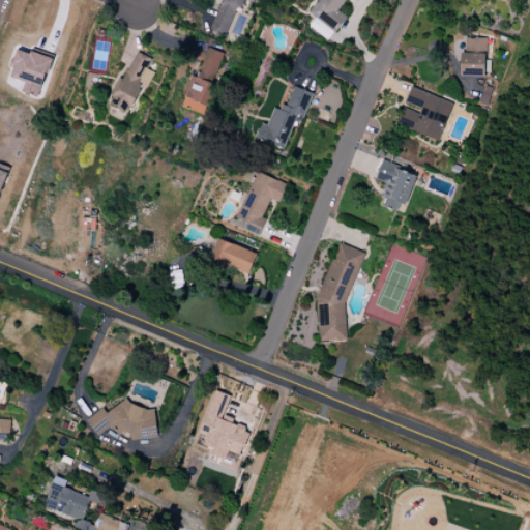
[(223,0),(211,29),(227,35),(237,8),(243,8),(246,1),(254,3),(255,0),(223,0)]
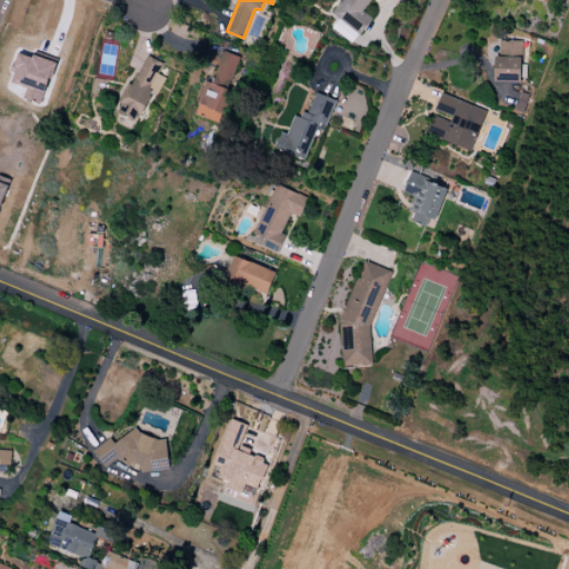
[(343,0),(333,13),(361,36),(373,20),(363,11),(371,0),(343,0)]
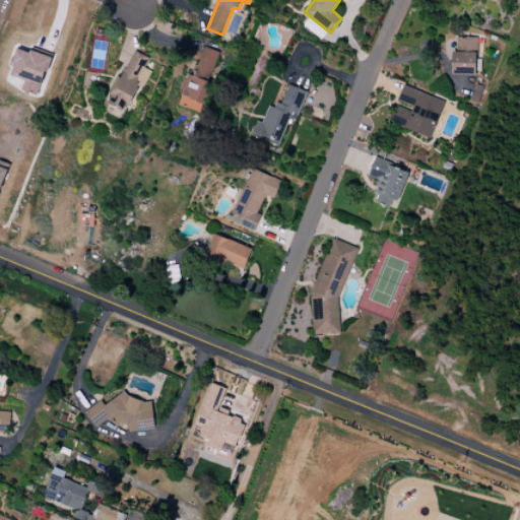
[(457,38),(457,52),(453,52),(453,75),(476,75),(477,38),(457,38)]
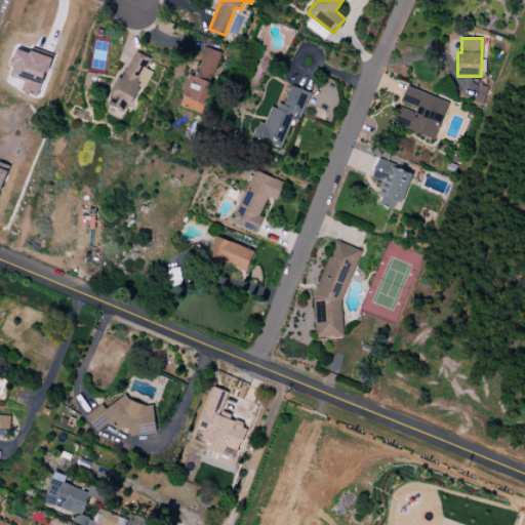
[(208,47),(198,74),(190,71),(179,98),(184,99),(180,107),(203,116),(214,86),(209,84),(221,53),(208,47)]
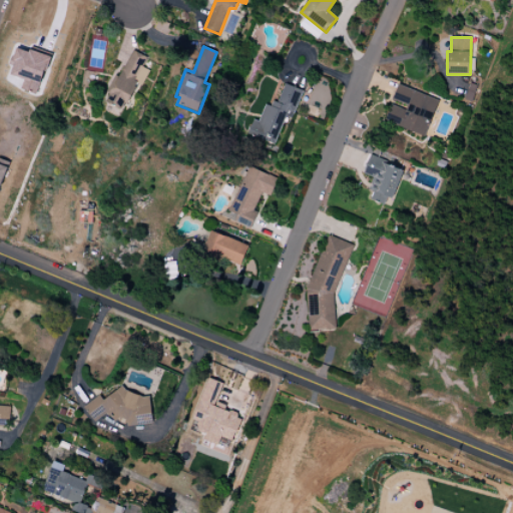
[(10,75),(24,80),(22,87),(37,92),(48,57),(17,47),(11,65),(13,66),(10,75)]
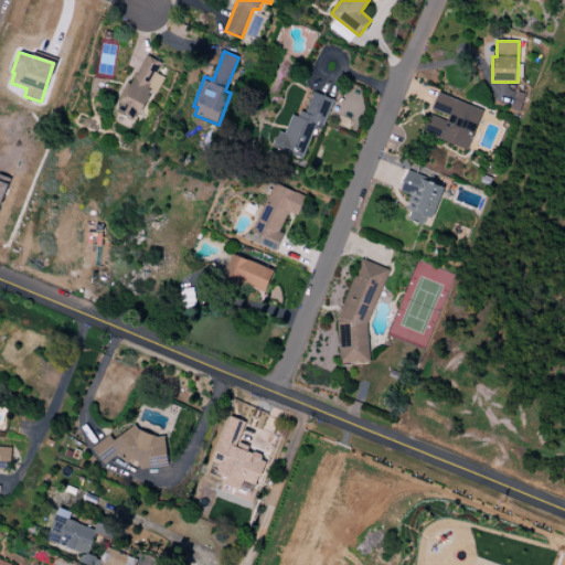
[(148,56),(116,113),(136,124),(153,93),(148,89),(161,64),(148,56)]
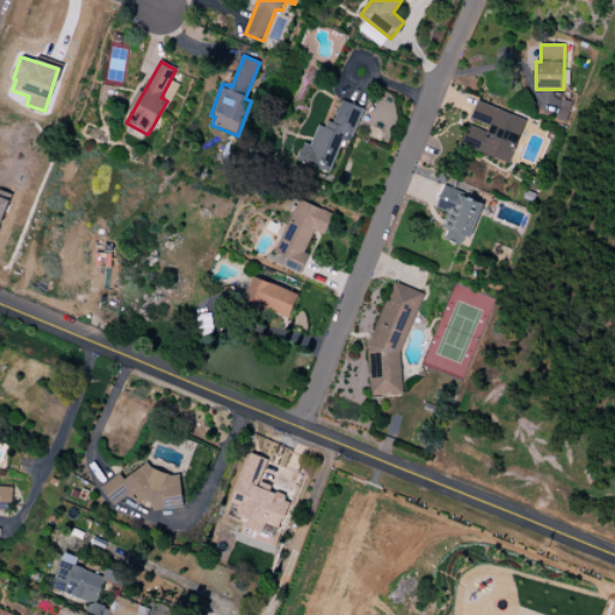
[(342,102),(334,124),(328,123),(326,127),(318,124),(302,166),(329,177),(344,141),(348,143),(362,111),(342,102)]
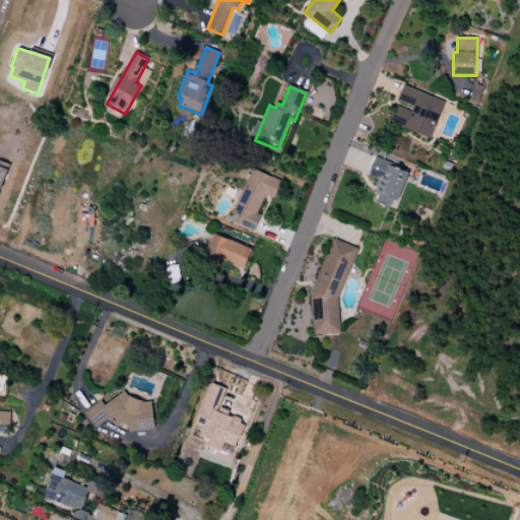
[(404,86),(390,123),(431,139),(445,103),(404,86)]
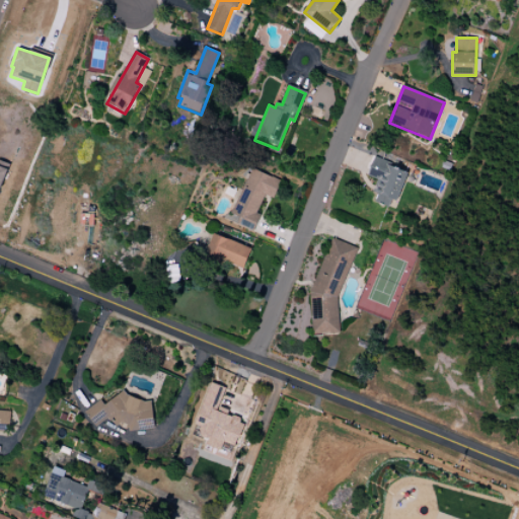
[(375,156),(367,177),(378,181),(373,193),(378,195),(375,204),(388,209),(392,200),(397,202),(409,174),(386,165),(388,161),(375,156)]
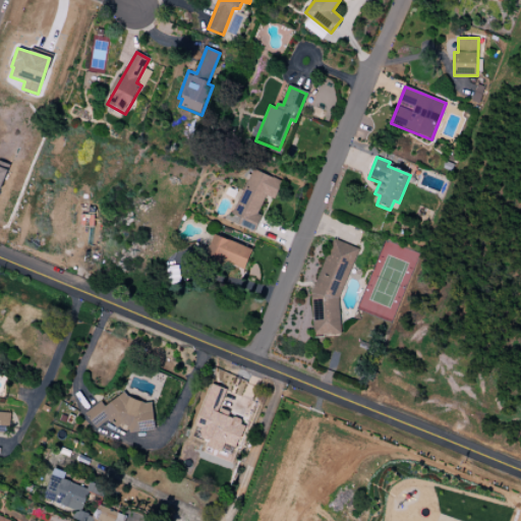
[(253,168),(228,222),(255,234),(264,217),(257,214),(267,195),(275,198),(282,181),(253,168)]
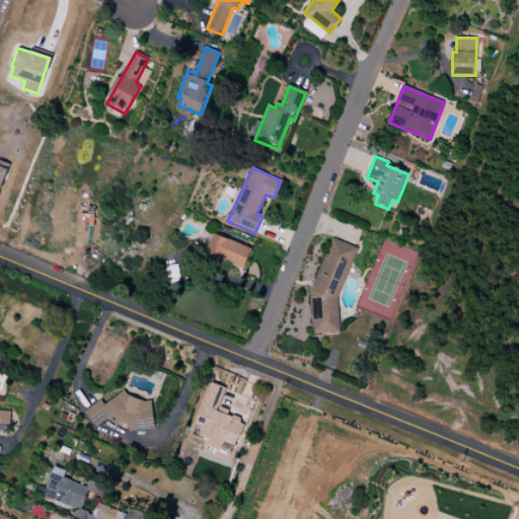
[(214,232),(205,257),(225,265),(226,263),(246,270),(254,247),(214,232)]
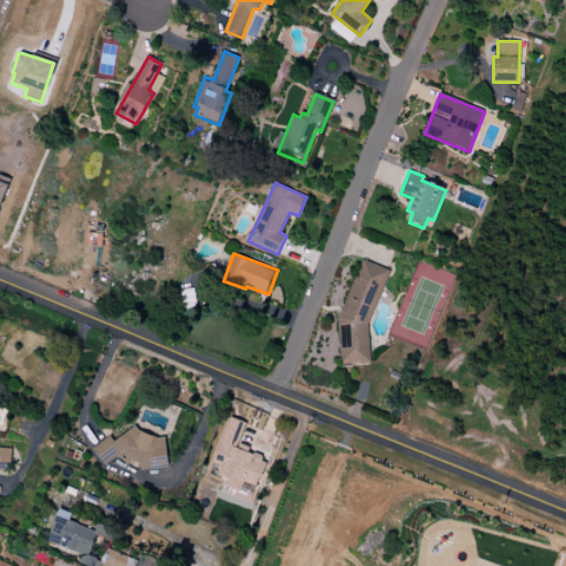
[(364,260),(339,318),(344,366),(373,364),(369,325),(390,271),(364,260)]
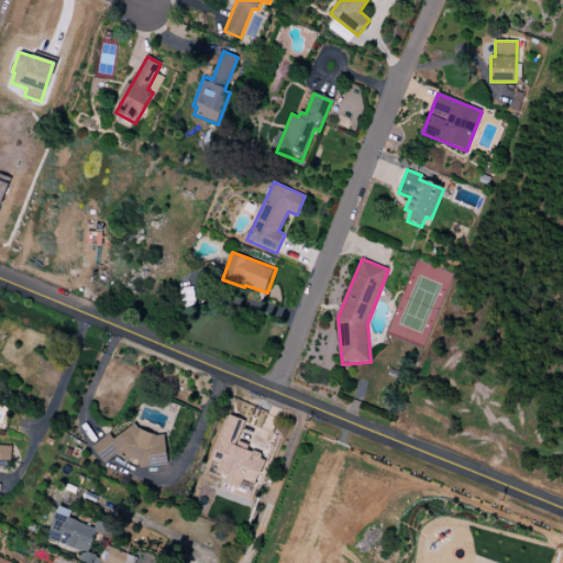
[(211,467),(227,473),(223,483),(239,488),(242,479),(256,484),(265,456),(246,451),(247,444),(236,441),(243,420),(228,415),(211,467)]
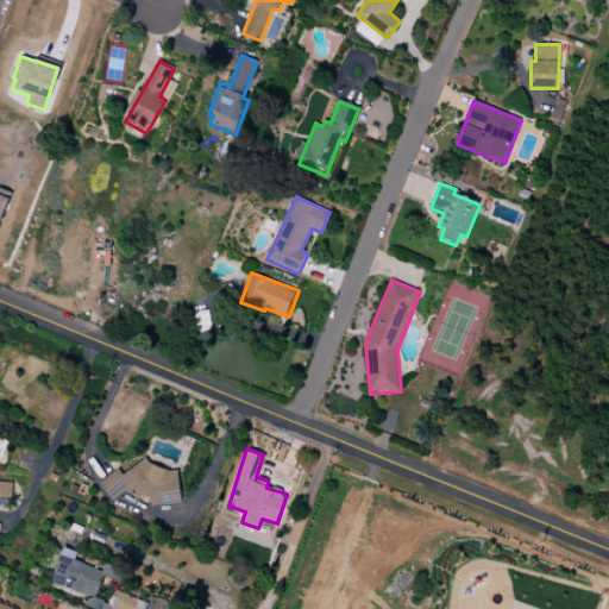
[(151,506),(181,503),(177,468),(154,470),(145,458),(121,475),(118,470),(99,483),(111,501),(123,493),(132,491),(137,497),(150,496),(151,506)]
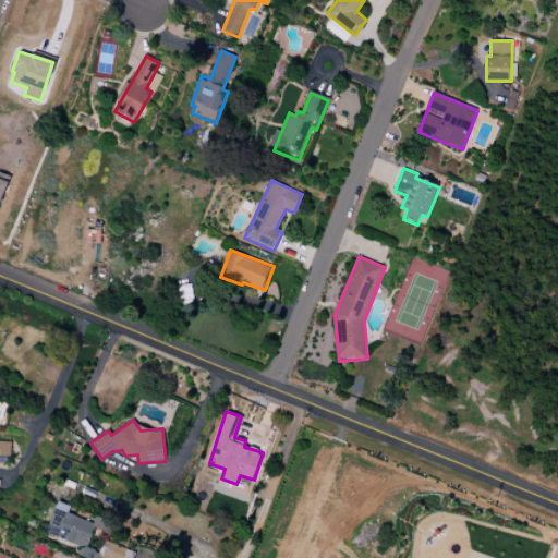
[(11,443),(0,441),(0,463),(10,465),(11,443)]
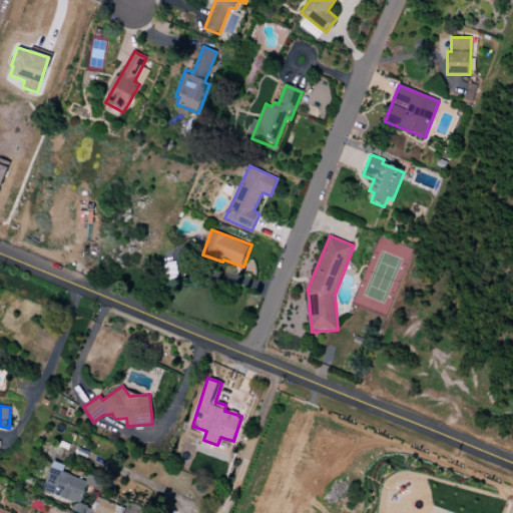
[(41,490),(78,505),(87,482),(62,472),(65,466),(53,461),(41,490)]
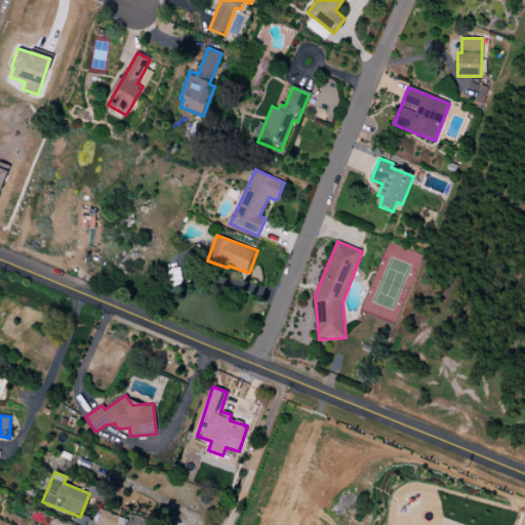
[(114,524),(117,516),(97,510),(92,524),(114,524)]
